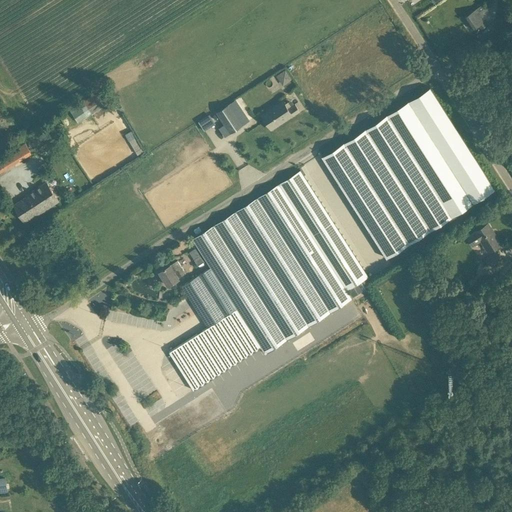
[(487,9),(494,4),(491,0),(488,0),(484,3),(487,9)]
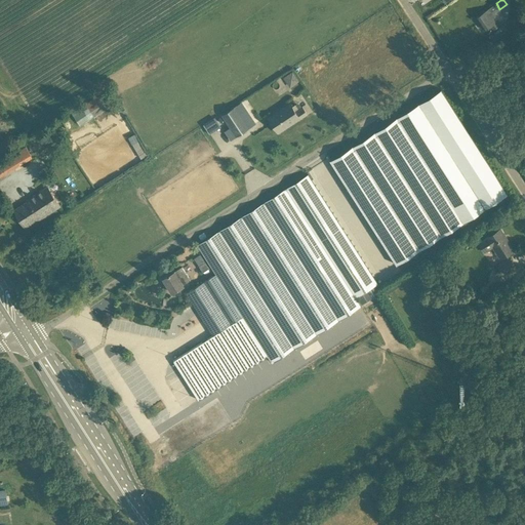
[(490,7),(489,8),(476,16),(485,30),(491,25),(494,29),(501,24),(490,7)]
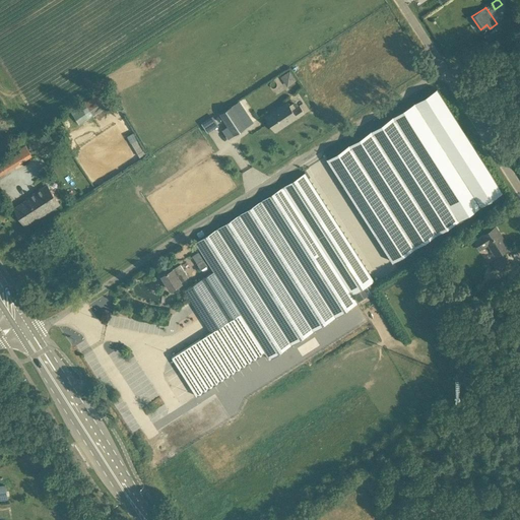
[(281,75),(287,85),(298,79),(291,69),(281,75)]
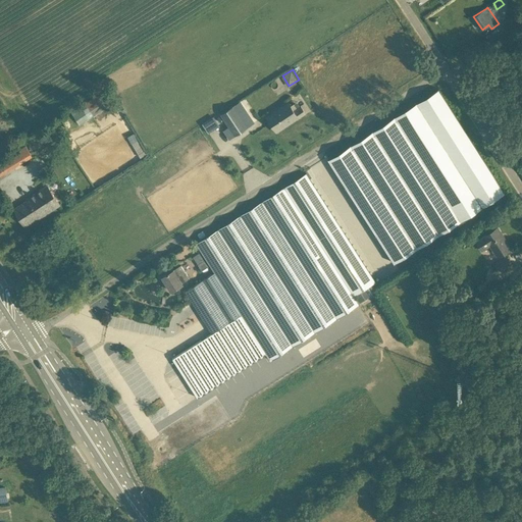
[(437,90),(327,159),(396,266),(506,196),(437,90)]
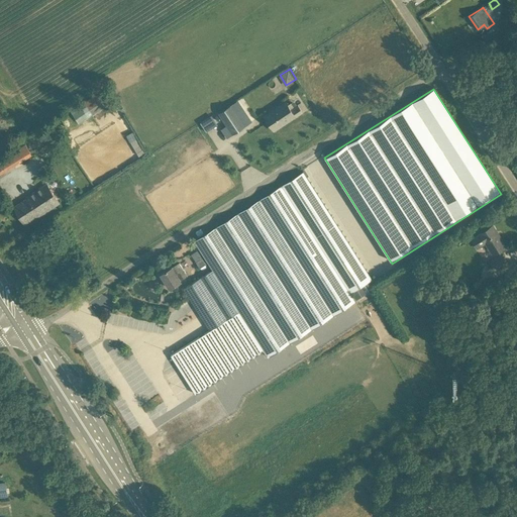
[(106,109),(97,94),(72,110),(81,125),(106,109)]
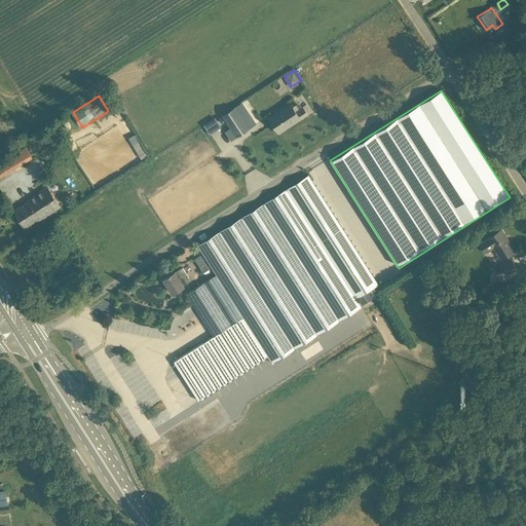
[(269,117),(273,123),(278,132),(307,113),(302,105),(295,109),(291,103),(269,117)]
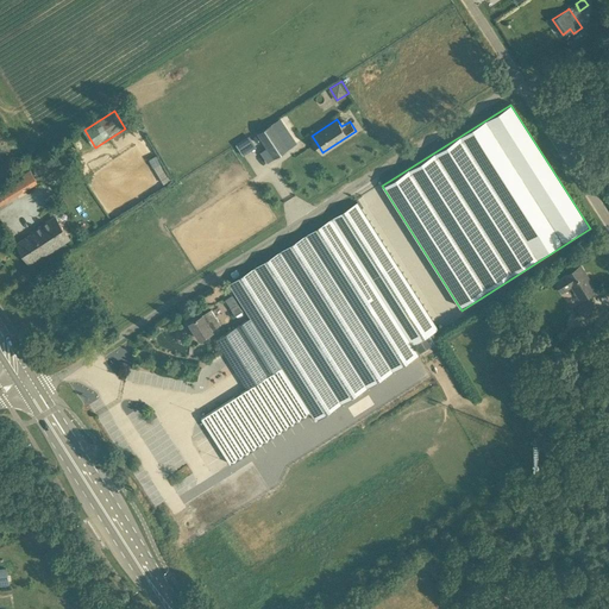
[(272,124),(257,133),(274,158),(289,148),(272,124)]
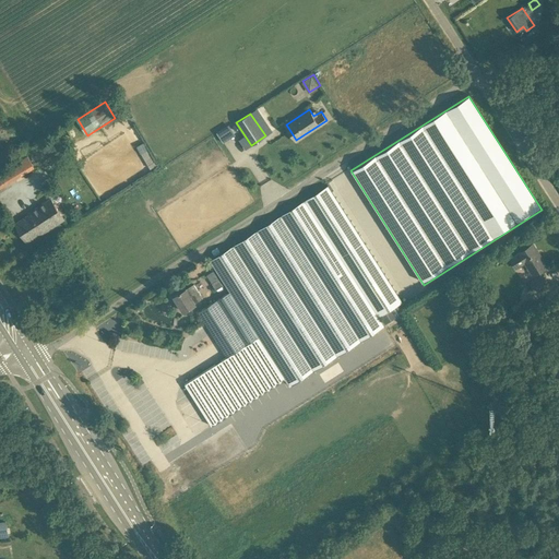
[(229,123),(217,131),(224,141),(236,133),(229,123)]
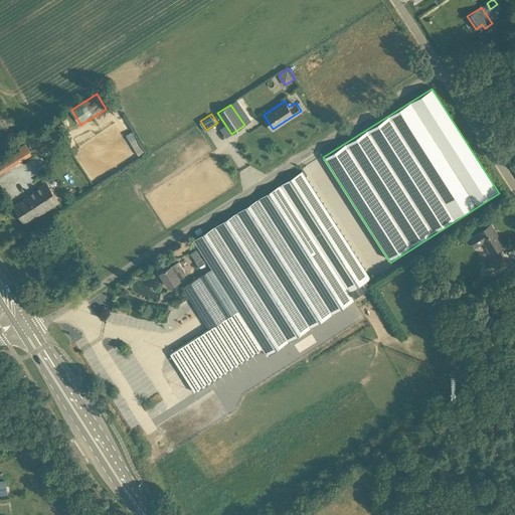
[(20,160),(31,153),(25,144),(13,151),(20,160)]
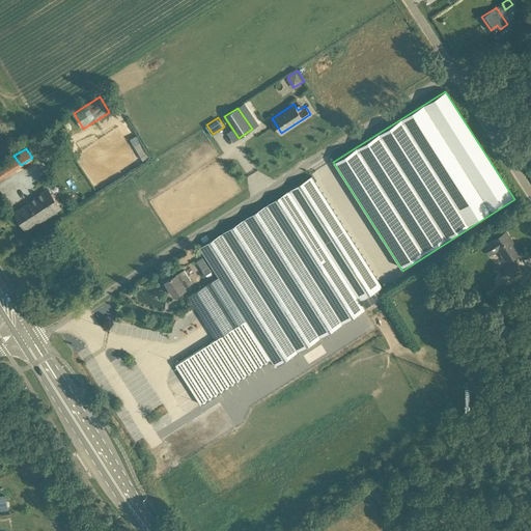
[(0,177),(15,169),(8,159),(0,164),(0,177)]
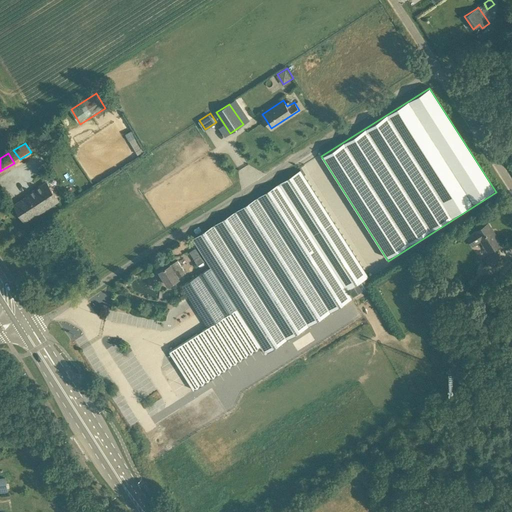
[(347,290),(370,276),(302,169),(192,238),(210,267),(182,285),(208,327),(170,351),(195,389),(262,347),(266,353),(352,298),(347,290)]
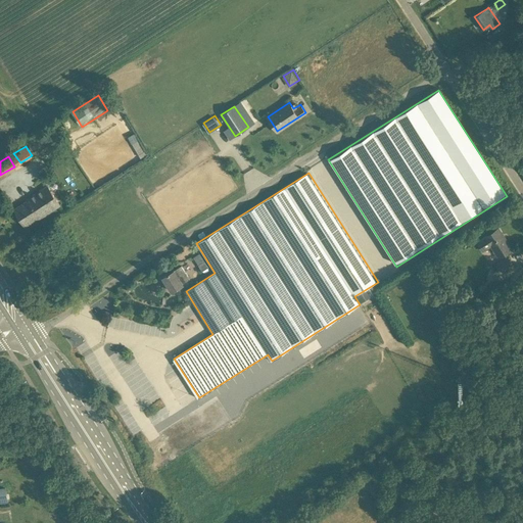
[(33,195),(36,199),(37,200),(34,202),(35,204),(32,206),(39,217),(40,219),(60,204),(48,186),(33,195)]
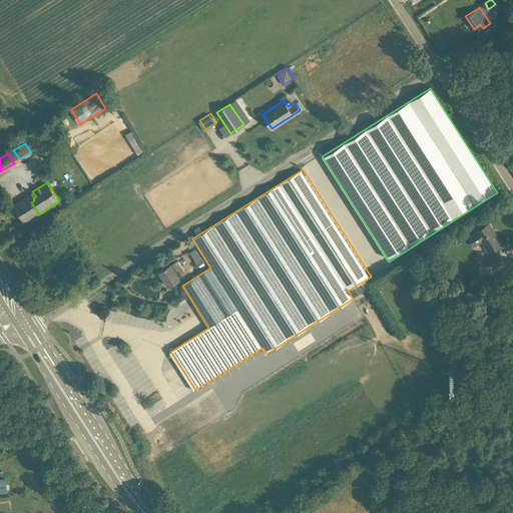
[(14,205),(17,209),(24,221),(38,212),(31,202),(34,200),(33,198),(36,196),(35,195),(32,191),(26,195),(27,196),(14,205)]
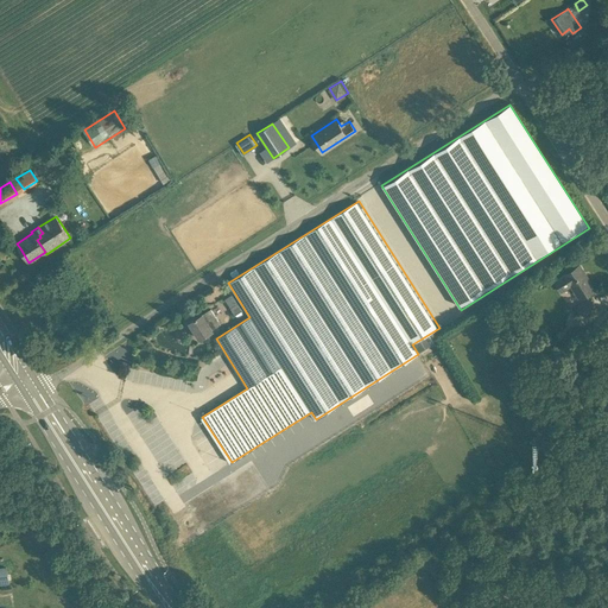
[(580,265),(564,274),(553,282),(561,292),(571,285),(580,298),(595,289),(580,265)]
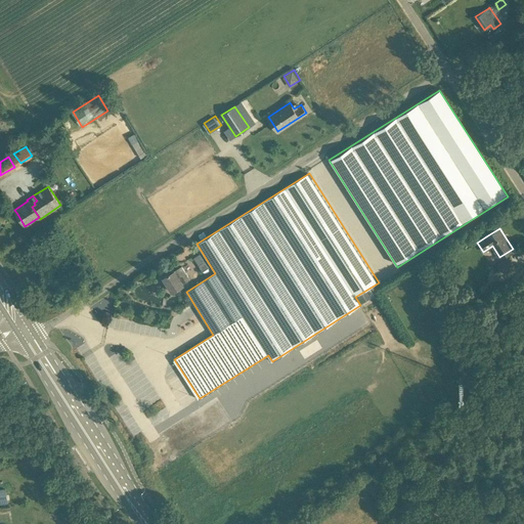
[(200,253),(193,257),(198,264),(204,260),(200,253)]
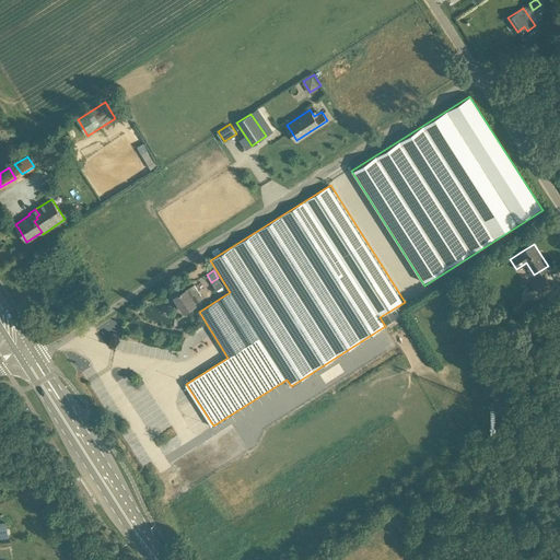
[(531,283),(535,292),(549,283),(544,276),(531,283)]
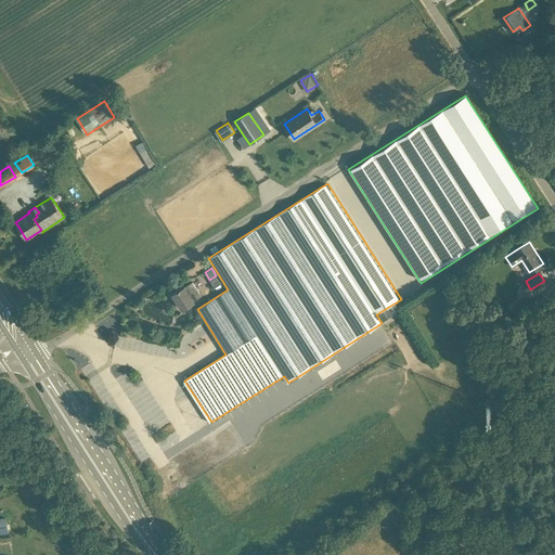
[(210,281),(215,287),(221,283),(217,276),(210,281)]
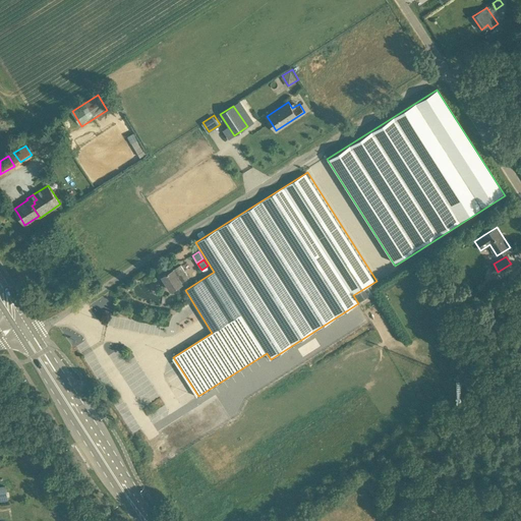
[(162,276),(165,280),(171,290),(182,283),(181,282),(189,278),(181,265),(174,269),(173,269),(162,276)]
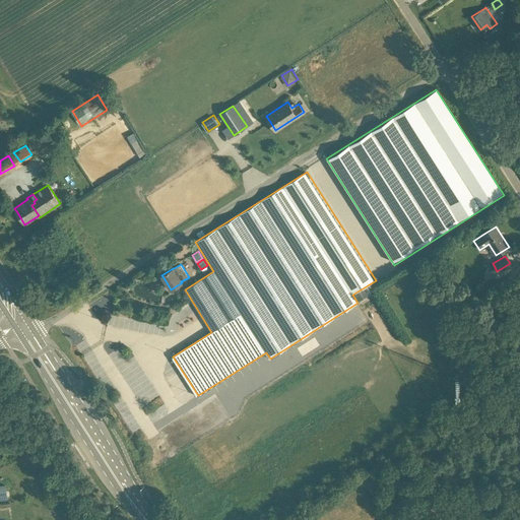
[(455,285),(463,280),(458,272),(450,277),(455,285)]
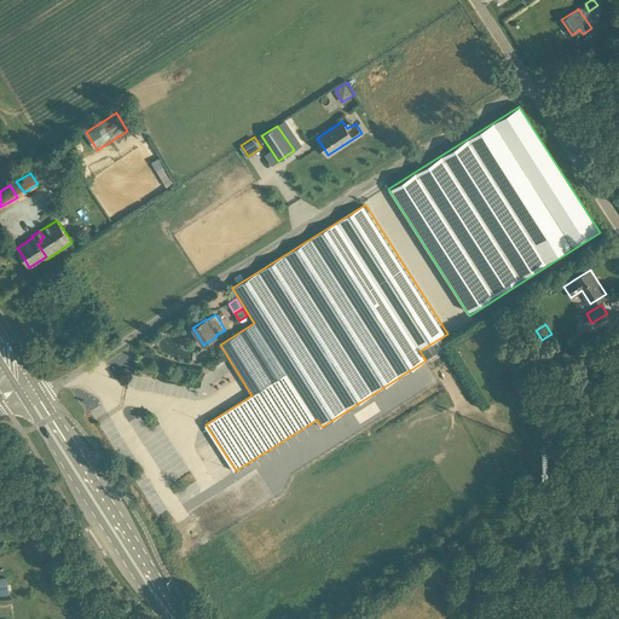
[(522,377),(531,372),(548,363),(542,354),(526,364),(526,365),(519,370),(521,375),(522,377)]
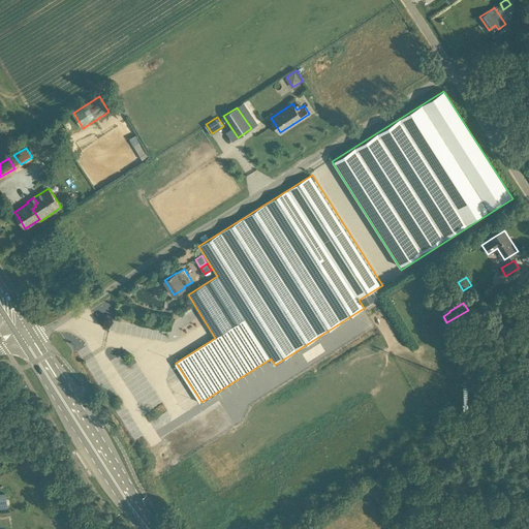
[(0,506),(8,505),(6,492),(0,493),(0,506)]
